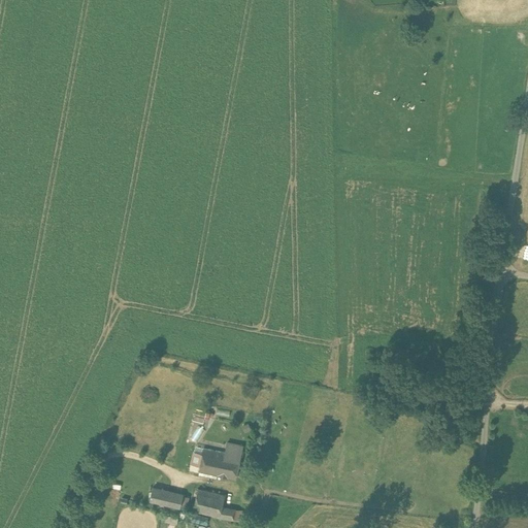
[(527,246),(520,246),(519,259),(527,258),(527,246)]
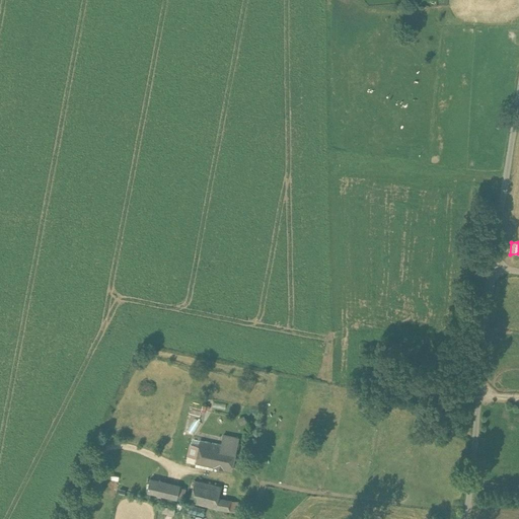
[(238,419),(240,425),(246,423),(244,417),(238,419)]
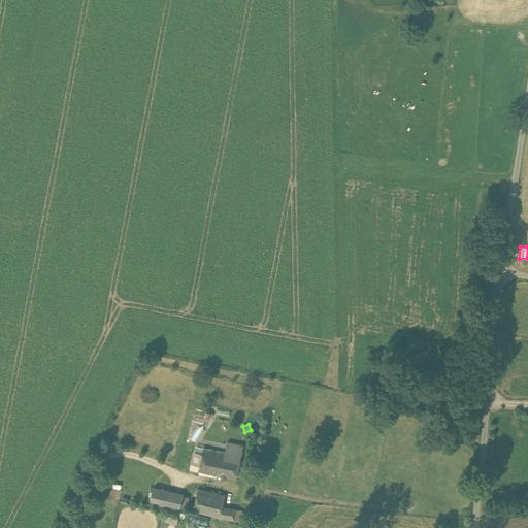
[(225,453),(203,449),(202,454),(199,465),(198,471),(235,480),(243,447),(227,442),(225,453)]
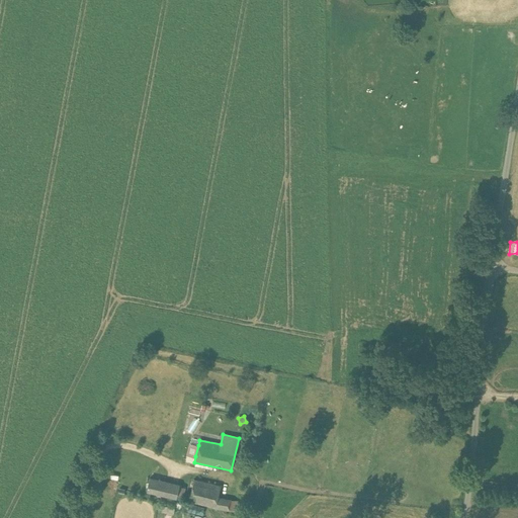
[(195,456),(198,445),(190,443),(187,455),(195,456)]
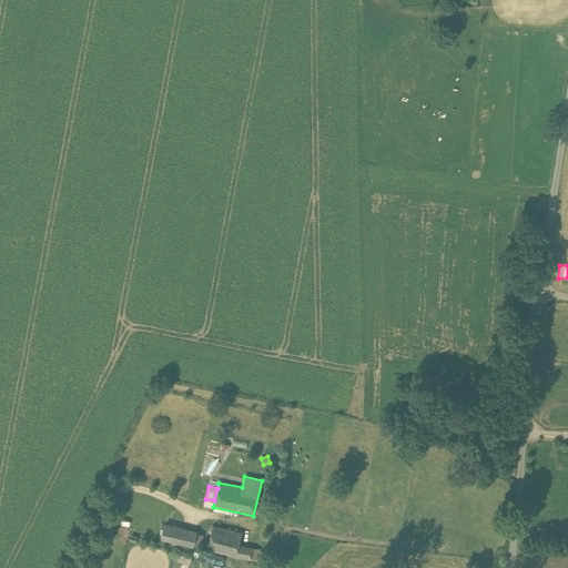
[(196,533),(164,525),(161,538),(193,546),(196,533)]
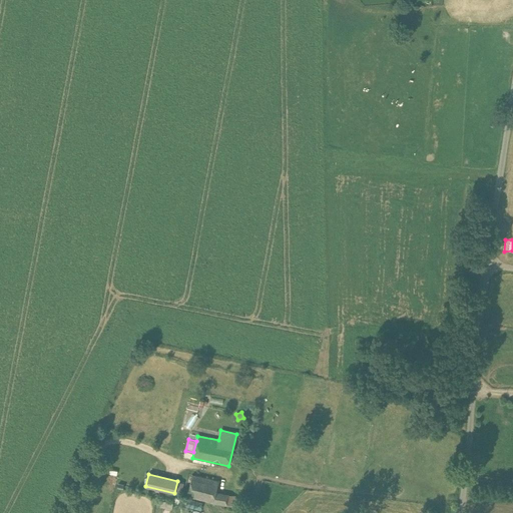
[(218,481),(192,475),(187,496),(212,502),(215,492),(218,481)]
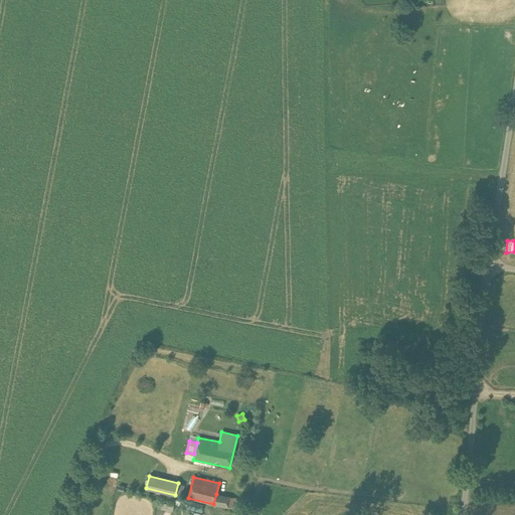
[(236,498),(216,494),(213,504),(234,508),(236,498)]
